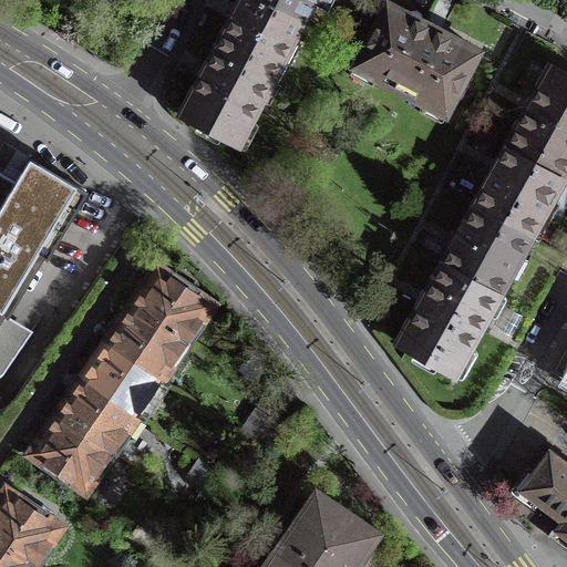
[(272,80),(303,22),(260,0),(239,0),(234,12),(214,50),(272,80)]
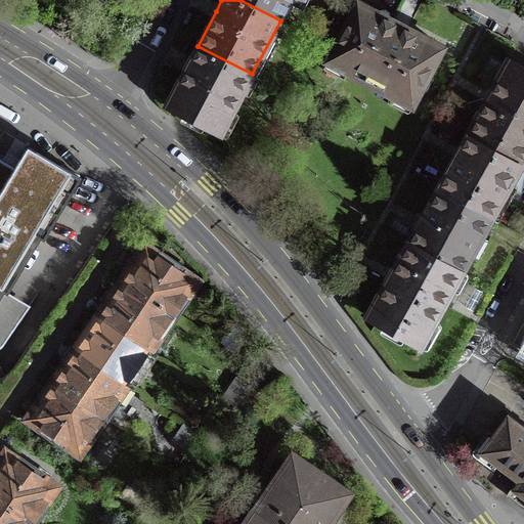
[(241,0),(280,20),(292,0),(241,0)]
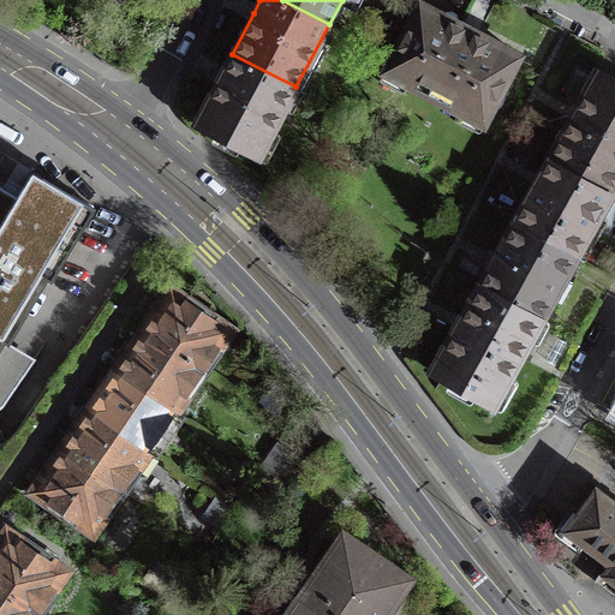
[(470,30),(421,4),(383,72),(483,125),(520,57),(470,30)]
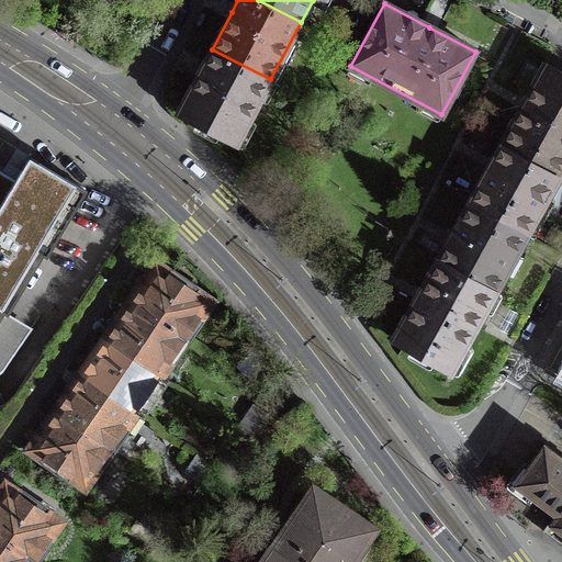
[(270,79),(212,49),(201,70),(178,114),(236,144),(270,79)]
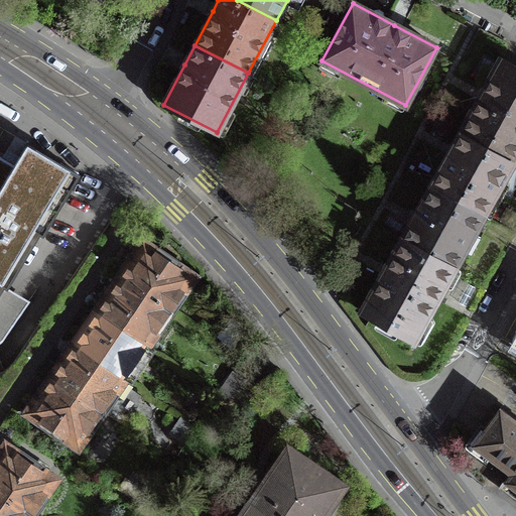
[(460,133),(513,162),(515,156),(515,66),(502,58),(481,96),(460,133)]
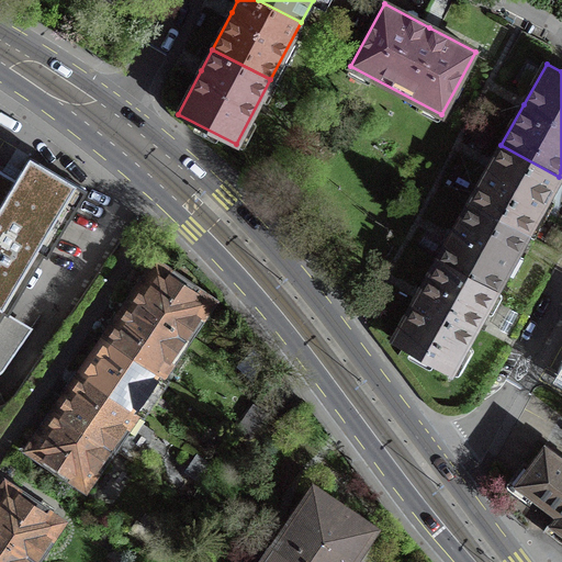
[(470,201),(527,234),(559,177),(501,145),(485,173),(470,201)]
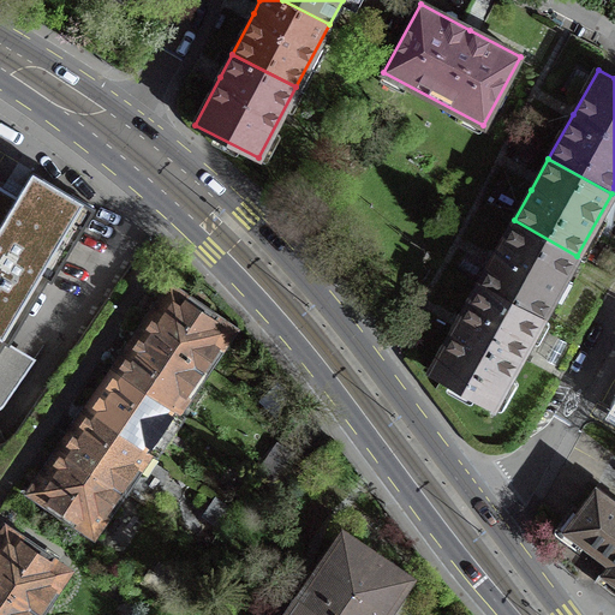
[(10,344),(48,279),(52,281),(95,208),(33,171),(17,196),(0,185),(0,348),(5,341),(10,344)]
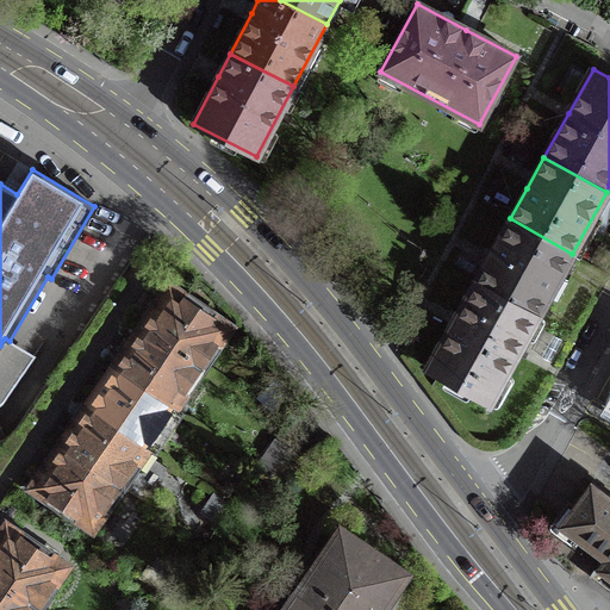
[(475,280),(537,315),(572,254),(510,218),(492,249),(475,280)]
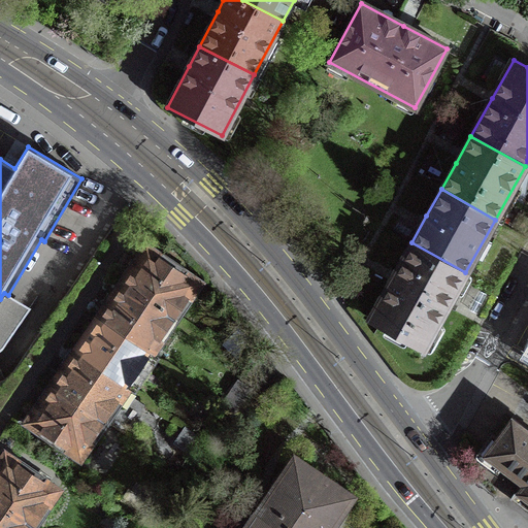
[(465,272),(411,242),(391,281),(369,319),(388,329),(387,331),(404,340),(405,338),(423,349),(465,272)]
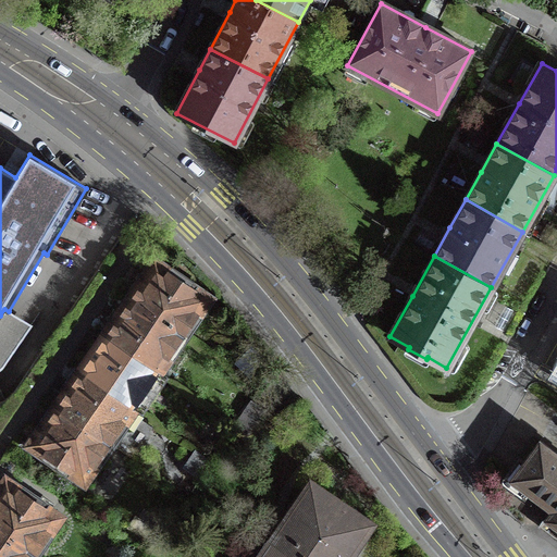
[(155,261),(128,299),(183,336),(209,298),(155,261)]
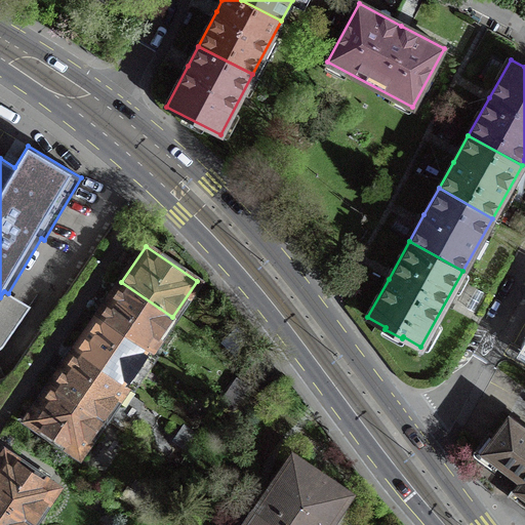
[(121,282),(98,315),(150,351),(172,317),(121,282)]
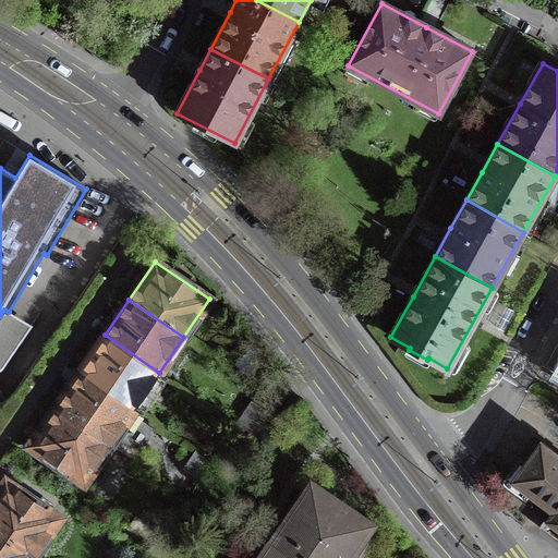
[(105,335),(80,372),(134,409),(143,414),(168,378),(159,373),(105,335)]
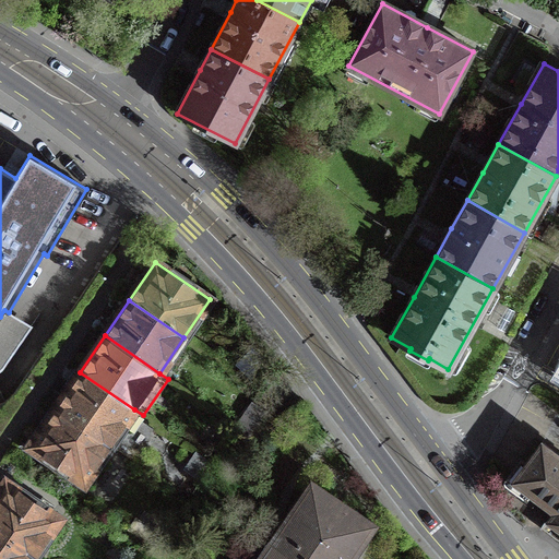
[(80,372),(55,408),(110,445),(134,409),(80,372)]
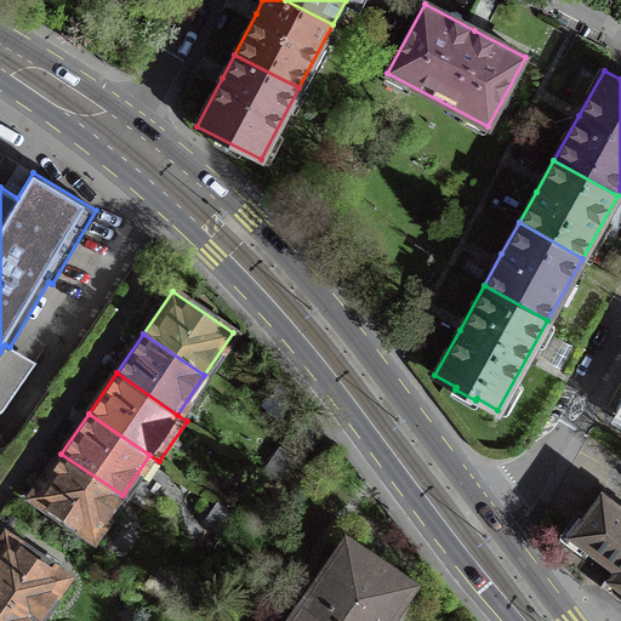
[(273,490),(294,459),(278,449),(257,479),(273,490)]
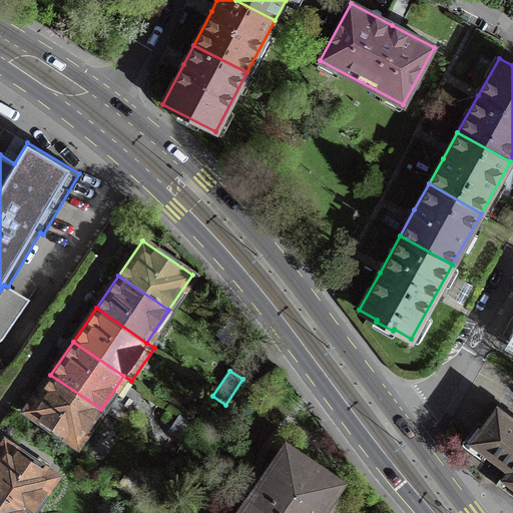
[(77,443),(101,409),(50,375),(27,409),(77,443)]
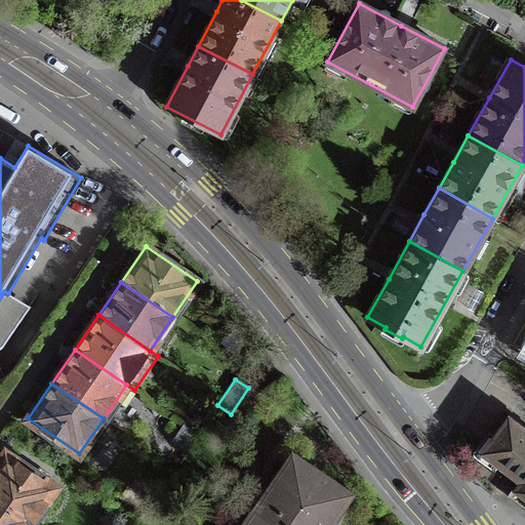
[(261,397),(248,388),(231,414),(244,422),(261,397)]
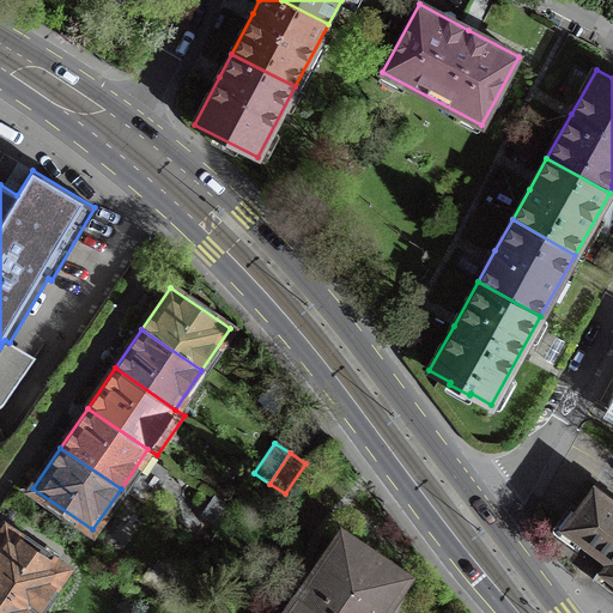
[(582,544),(606,562),(594,577),(612,592),(612,498),(594,484),(576,507),(580,509),(558,536),(577,551),(582,544)]
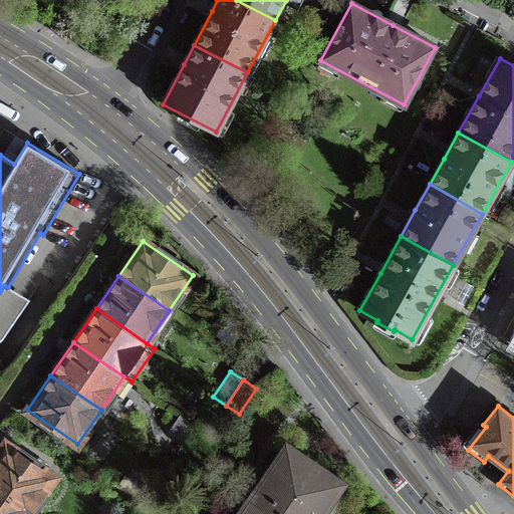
[(5,443),(0,450),(0,489),(31,511),(55,477),(5,443)]
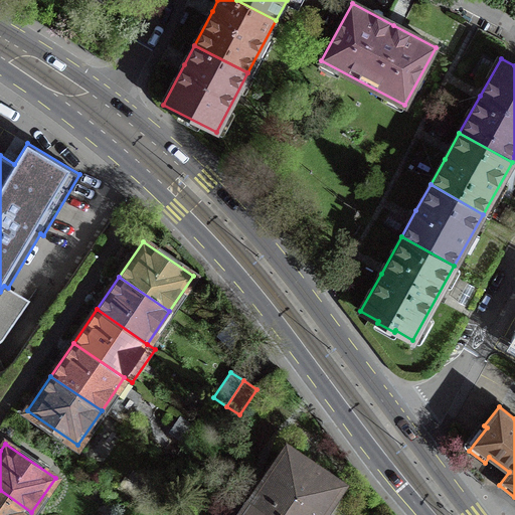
[(250,501),(272,514),(360,514),(333,496),(341,484),(287,448),(250,501)]
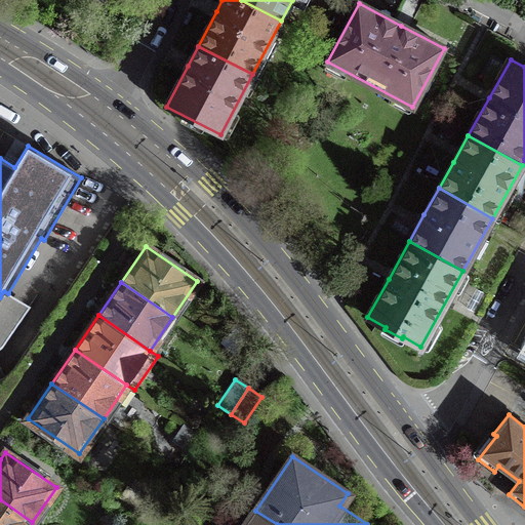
[(0,499),(0,524),(30,524),(32,522),(0,499)]
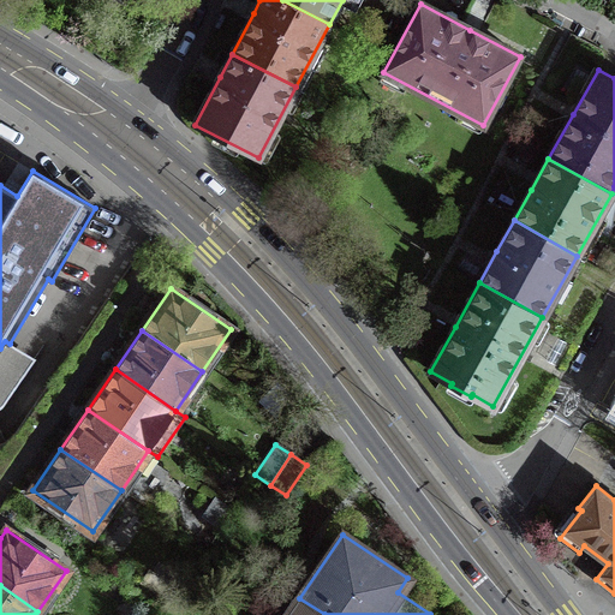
[(324,614),(299,598),(287,614),(324,614)]
